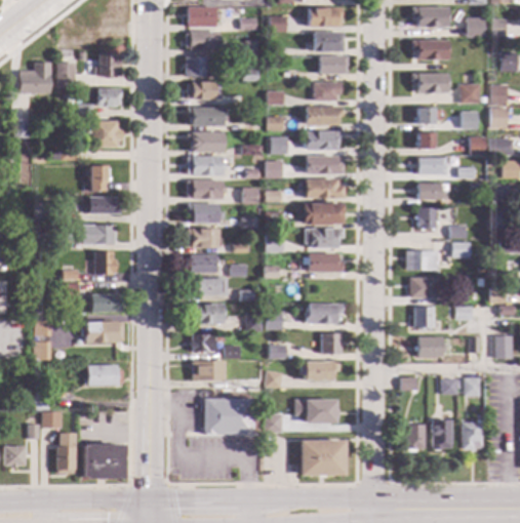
[(217,26),(189,26),(189,6),(217,5),(217,26)]
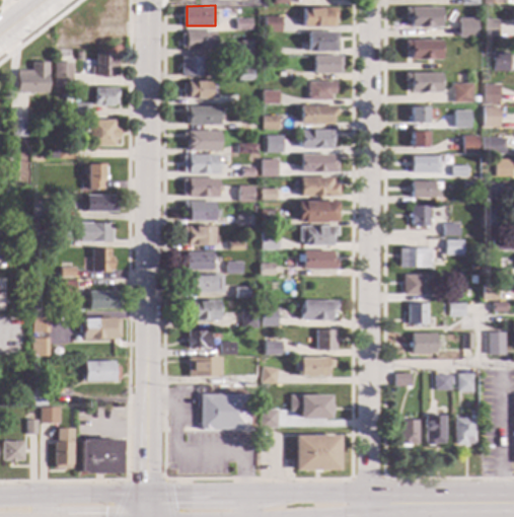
[(339,25),(306,25),(305,6),(339,6),(339,25)]
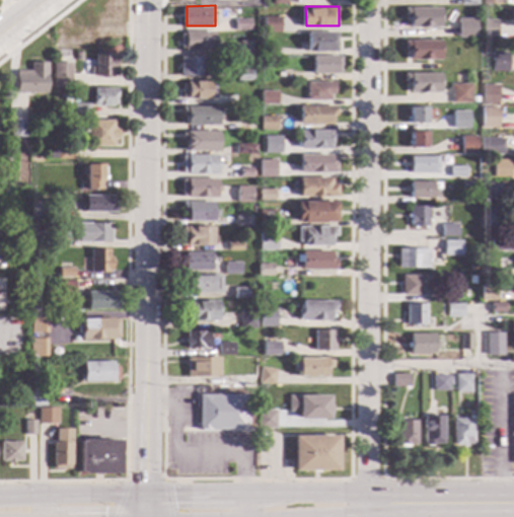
[(444,26),(414,26),(414,15),(408,15),(408,6),(444,6),(444,26)]
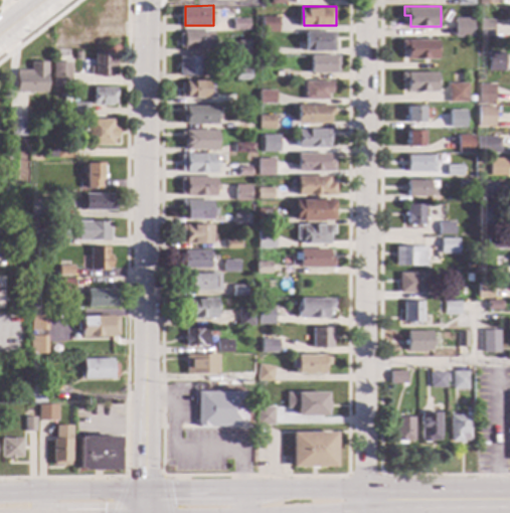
[(282,30),(266,30),(265,15),(282,14),(282,30)]
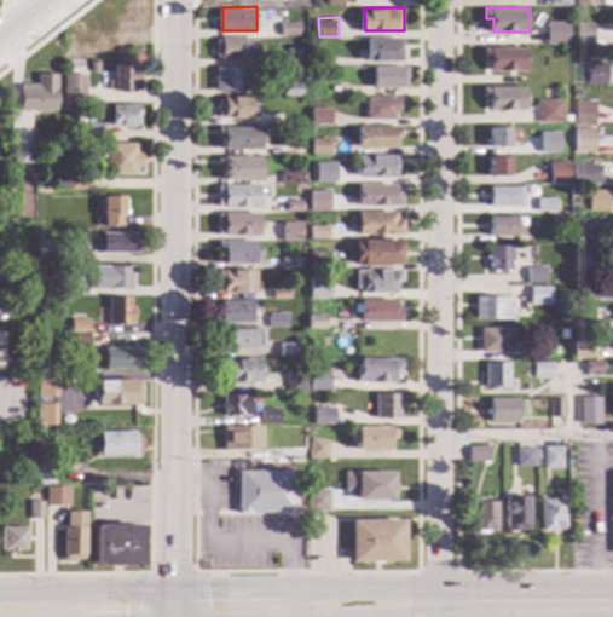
[(572,44),(550,44),(550,21),(572,19),(572,44)]
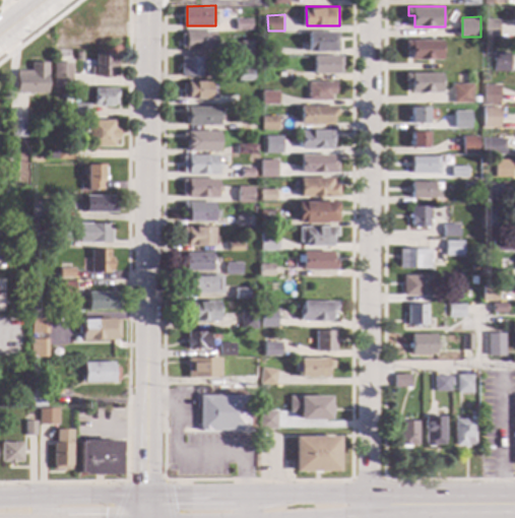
[(255,28),(239,28),(239,17),(255,17),(255,28)]
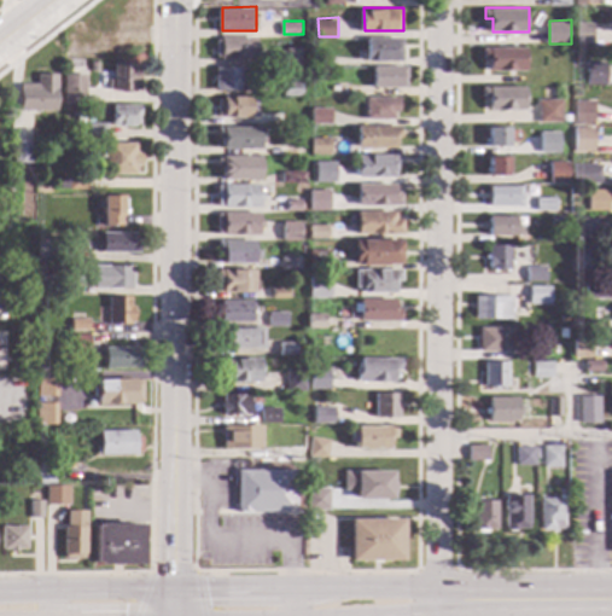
[(577,42),(596,42),(596,21),(577,22),(577,42)]
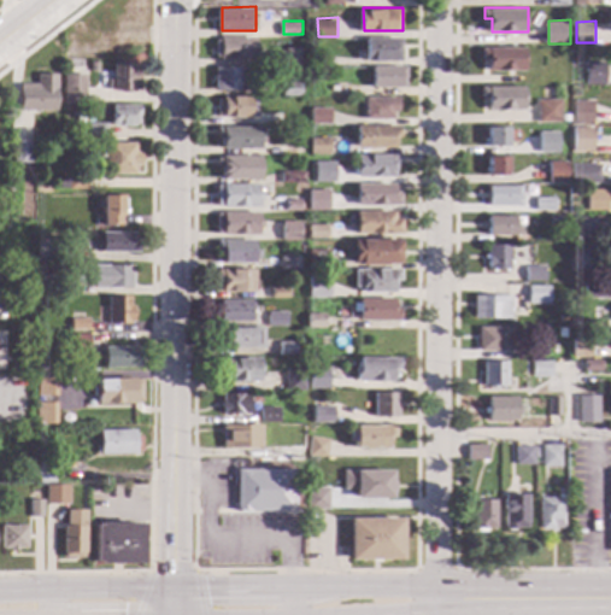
[(259,35),(259,58),(224,58),(224,56),(219,56),(219,39),(224,37),(224,35),(259,35)]
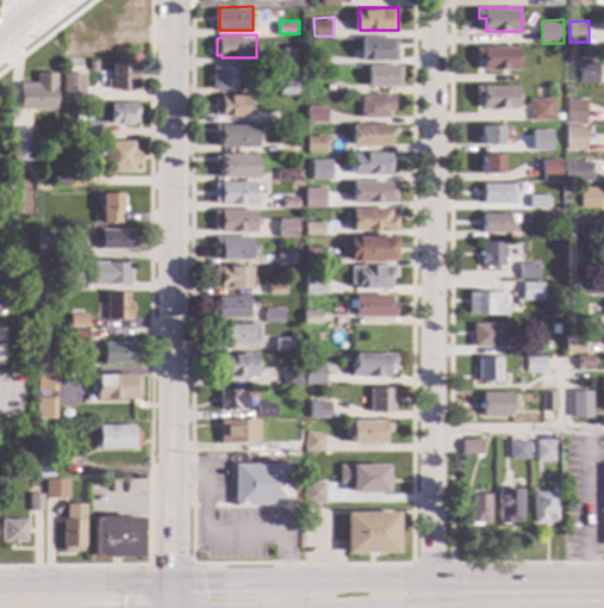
[(400,36),(400,60),(365,60),(365,36),(400,36)]
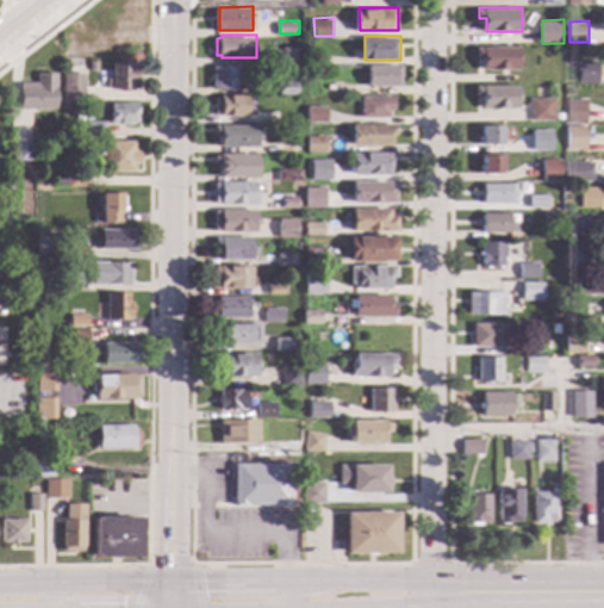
[(302,64),(286,64),(286,45),(302,45),(302,64)]
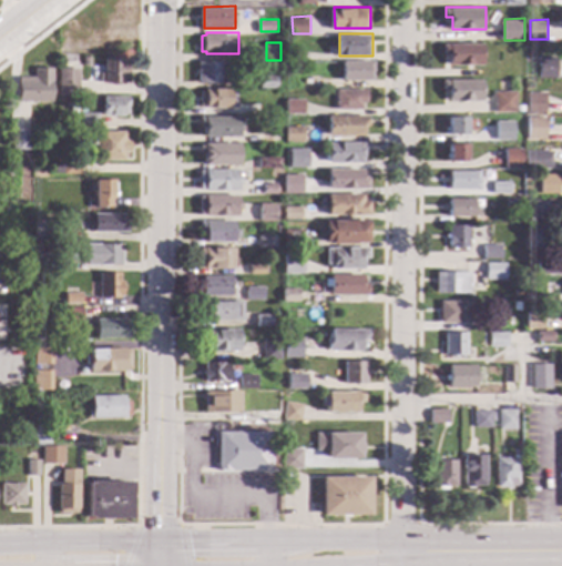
[(486,63),(451,64),(451,52),(446,52),(446,42),(486,42),(486,63)]
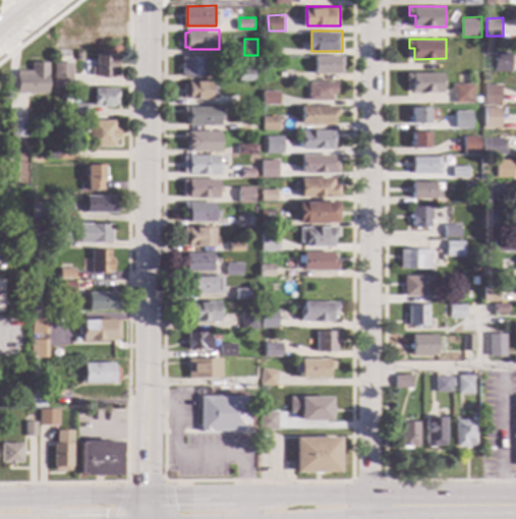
[(285,54),(271,54),(271,46),(284,46),(285,54)]
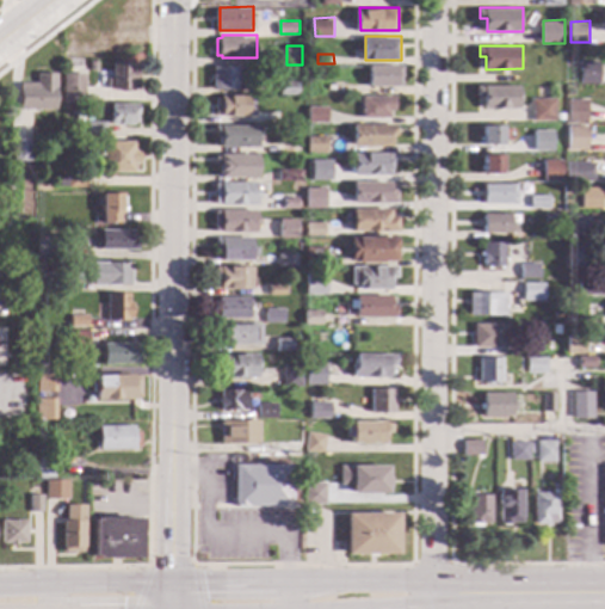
[(603,81),(584,81),(584,60),(603,60),(603,81)]
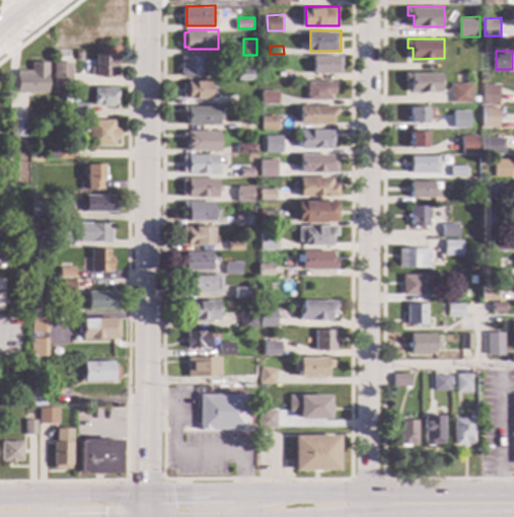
[(121,74),(98,75),(98,73),(93,74),(93,66),(98,65),(98,52),(121,52),(121,74)]
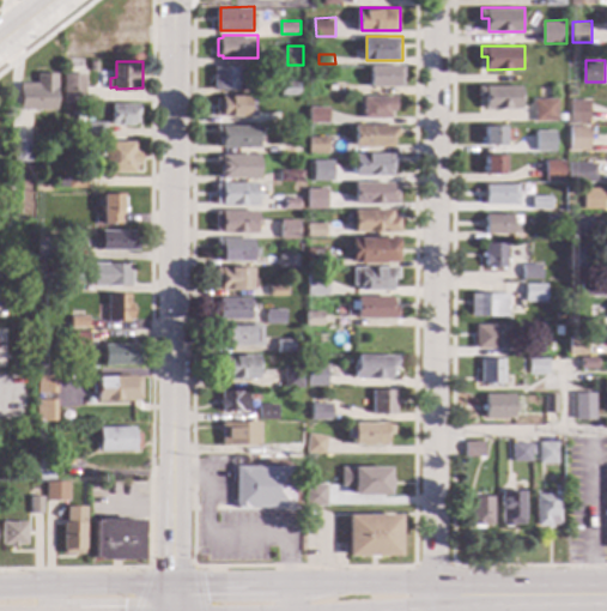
[(249,88),(217,89),(217,65),(249,65),(249,88)]
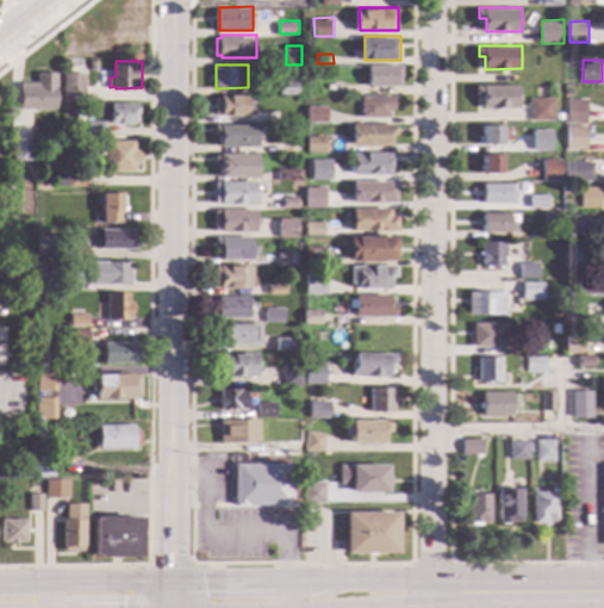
[(405,64),(405,85),(372,85),(371,64),(405,64)]
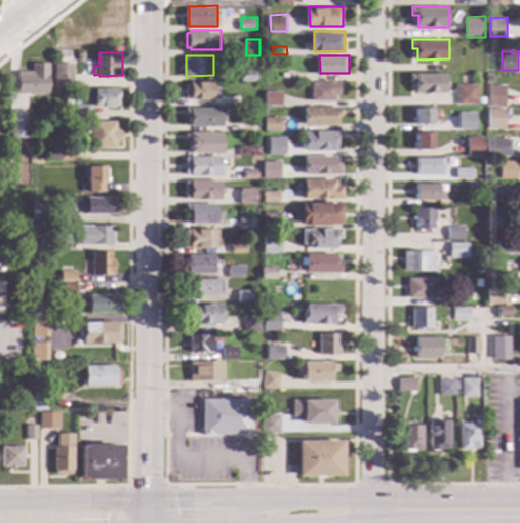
[(51,92),(20,92),(20,70),(34,70),(34,61),(51,62),(51,92)]
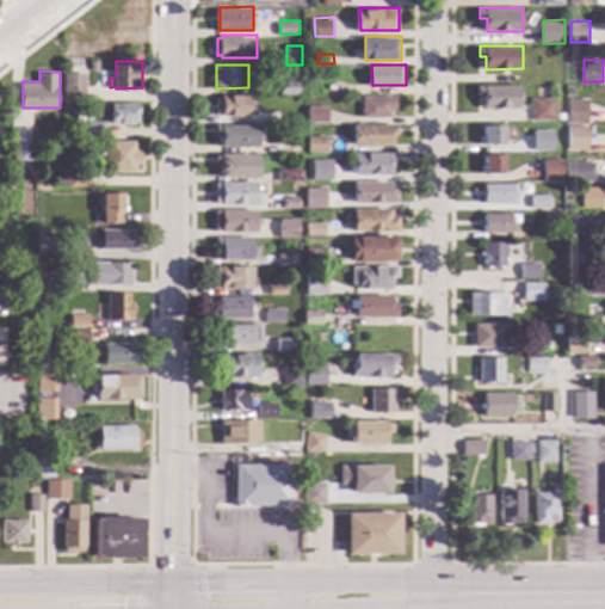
[(88,102),(67,102),(67,73),(88,72),(88,102)]
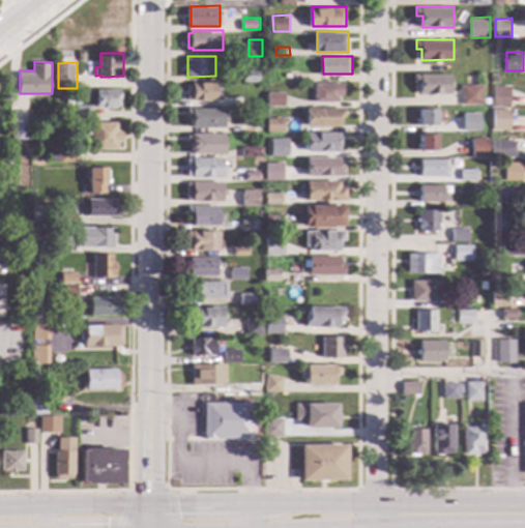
[(262,81),(246,81),(246,68),(262,68),(262,81)]
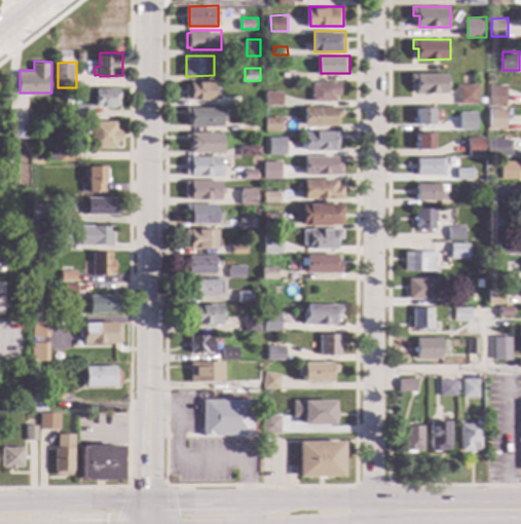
[(450,92),(419,91),(419,81),(413,81),(413,72),(450,72),(450,92)]
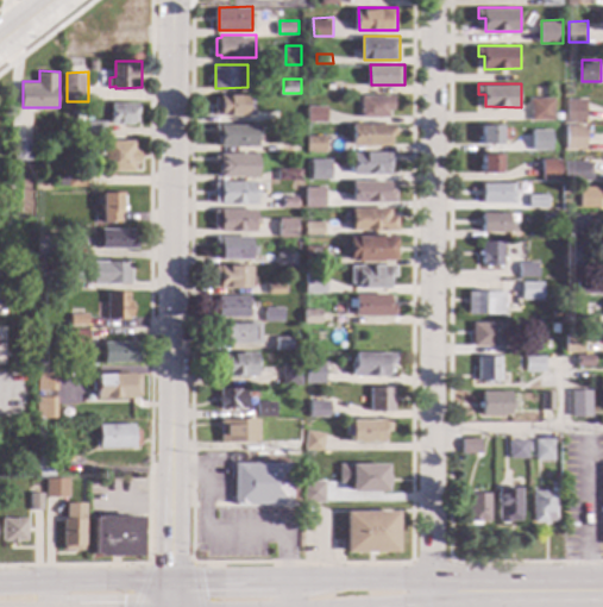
[(251,97),(258,97),(257,114),(219,113),(219,97),(224,97),(224,93),(251,94),(251,97)]
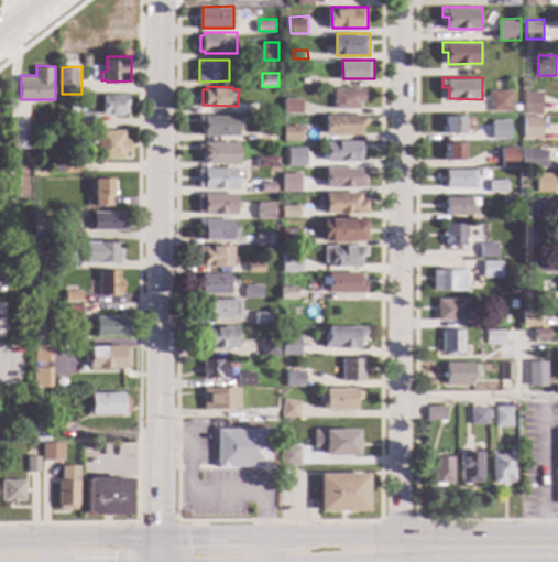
[(368,100),(363,100),(363,107),(337,107),(337,87),(368,87),(368,100)]
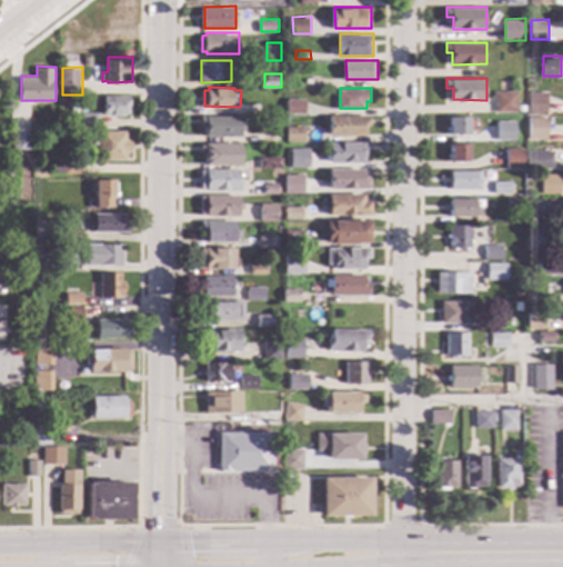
[(520,111),(499,111),(499,90),(520,90),(520,111)]
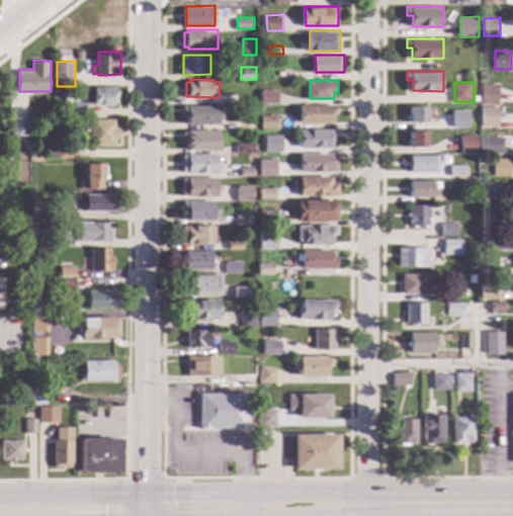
[(502,101),(485,101),(485,83),(501,82),(502,101)]
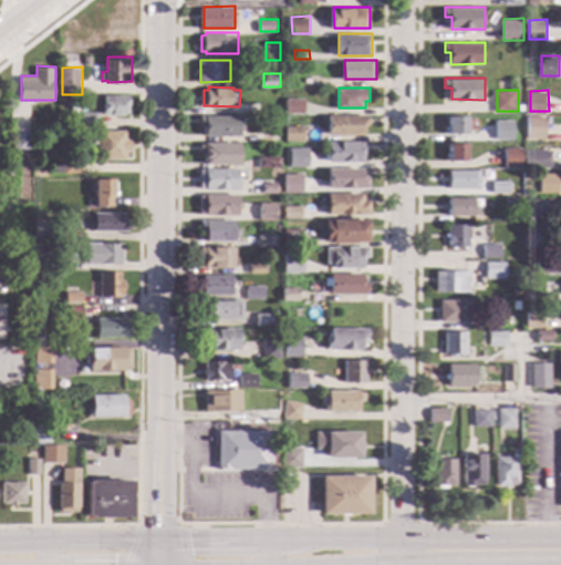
[(132,113),(127,113),(127,115),(106,115),(106,94),(132,94),(132,113)]
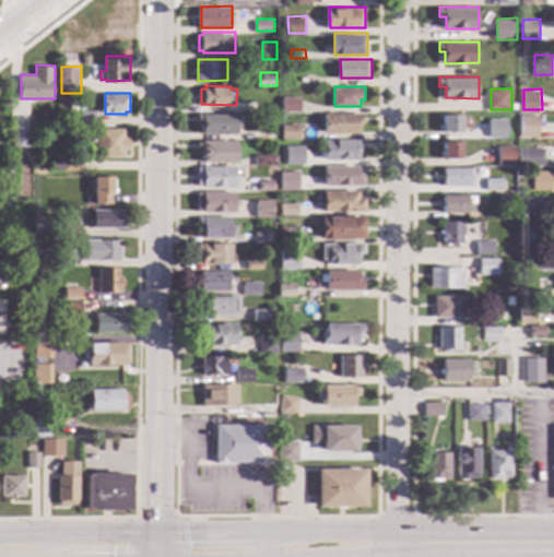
[(304,110),(286,110),(285,96),(303,96),(304,110)]
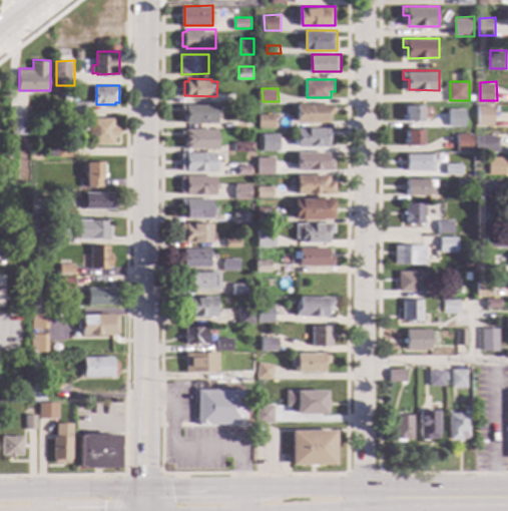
[(254,102),(238,102),(238,92),(254,92),(254,102)]
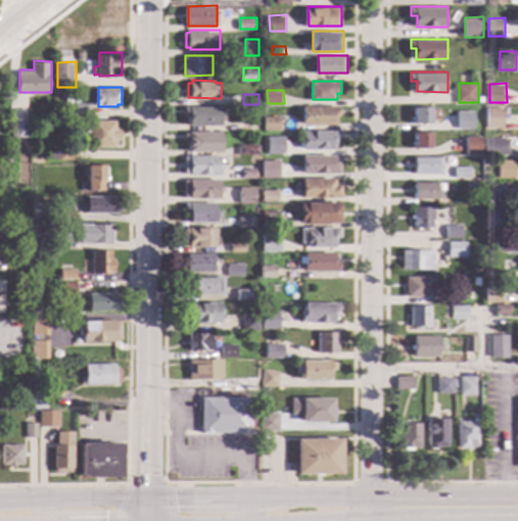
[(93,119),(78,119),(78,103),(94,103),(93,119)]
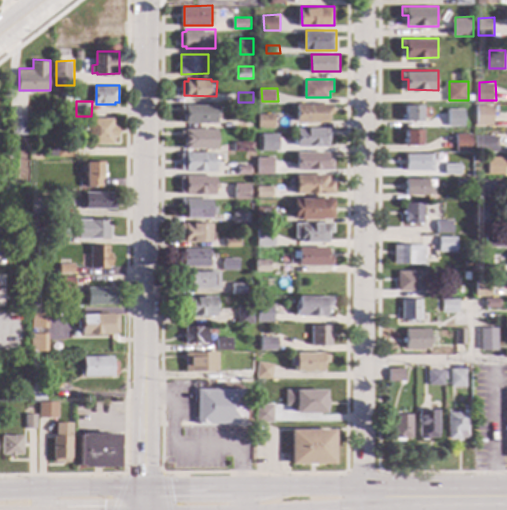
[(336,113),(331,113),(331,121),(299,121),(299,103),(331,103),(336,103),(336,113)]
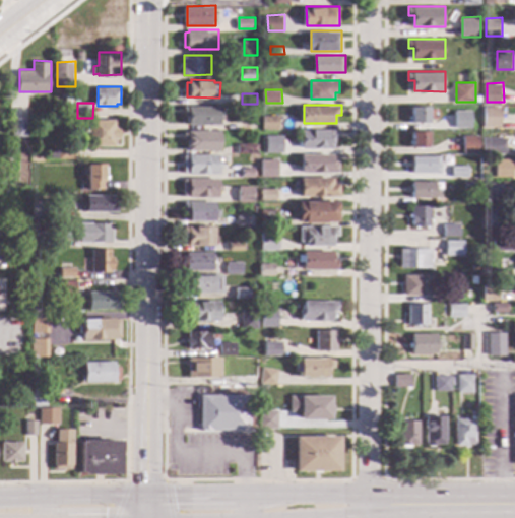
[(503,126),(487,126),(487,106),(503,105),(503,126)]
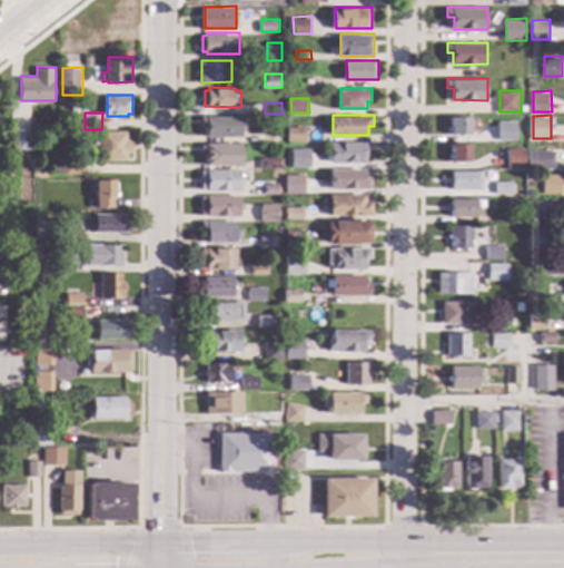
[(245,116),(245,136),(208,136),(208,135),(207,135),(207,126),(204,126),(204,116),(245,116)]
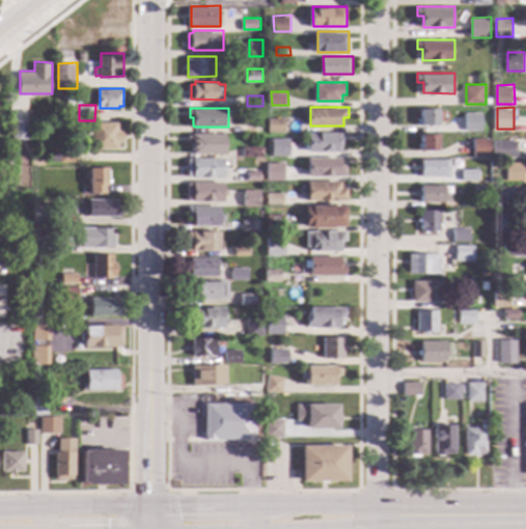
[(441,123),(424,124),(424,108),(441,108),(441,123)]
